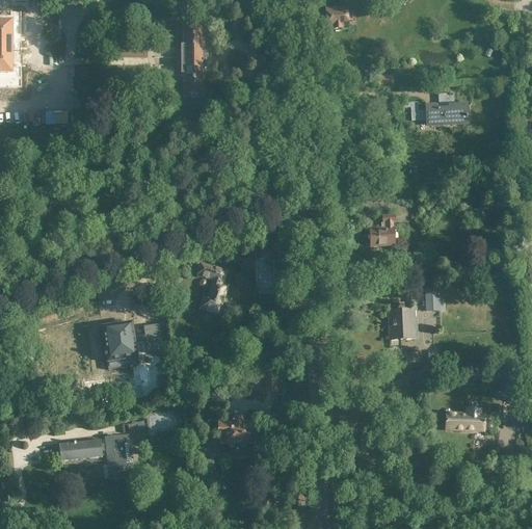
[(339,0),(339,5),(325,6),(326,14),(323,14),(324,20),(326,20),(326,27),(333,27),(335,29),(340,28),(342,26),(347,26),(346,5),(347,4),(349,3),(350,1),(350,0),(339,0)]
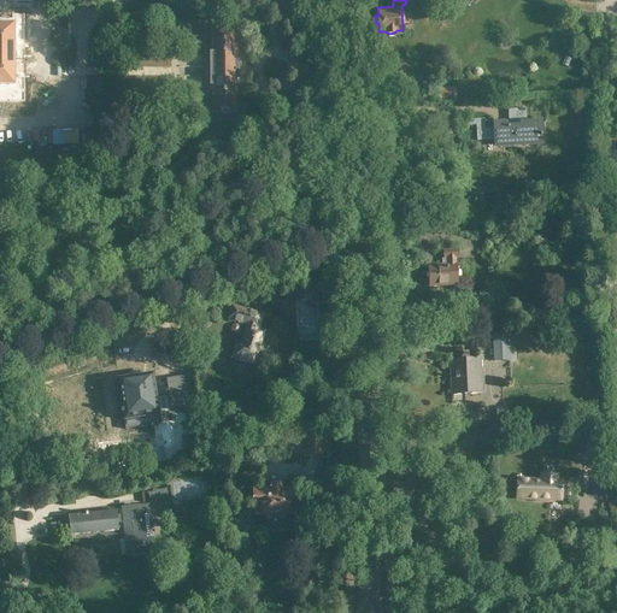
[(0,84),(11,86),(12,22),(0,22),(0,84)]
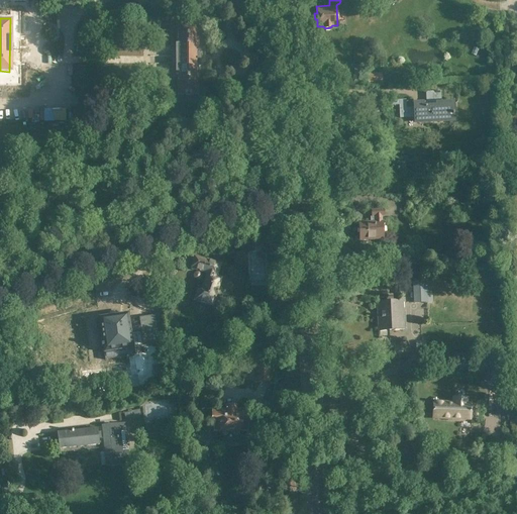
[(178,41),(176,41),(176,49),(178,49),(178,64),(176,64),(176,72),(178,72),(178,92),(198,92),(198,65),(199,65),(199,49),(197,49),(197,21),(178,21),(178,41)]
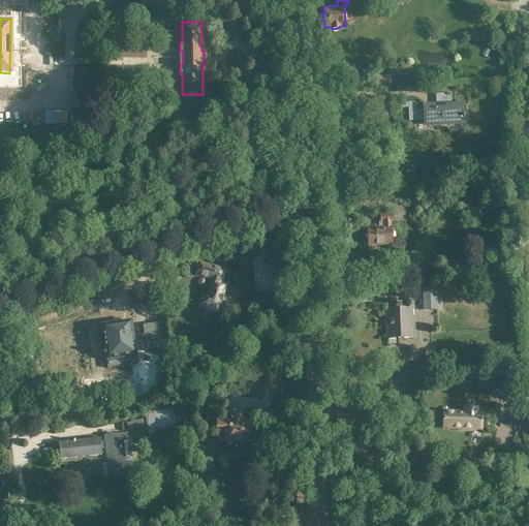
[(463,113),(463,103),(452,104),(450,91),(445,91),(446,101),(436,102),(436,106),(434,106),(435,107),(431,107),(431,103),(425,104),(425,107),(415,109),(415,99),(400,100),(400,104),(408,104),(408,118),(426,117),(426,122),(463,120),(463,115),(464,115),(464,113),(463,113)]
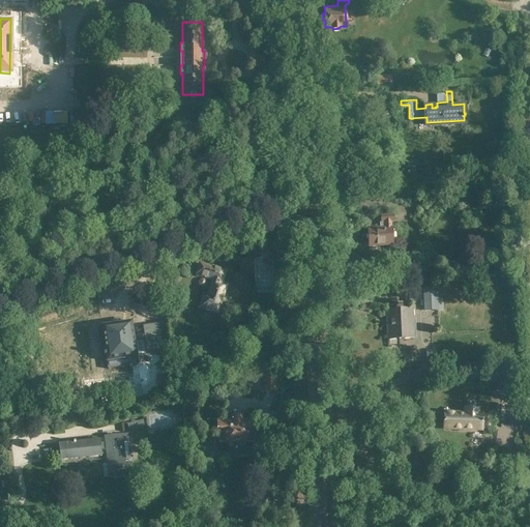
[(392,212),(381,212),(381,226),(367,227),(369,243),(392,242),(391,226),(391,220),(393,220),(392,212)]
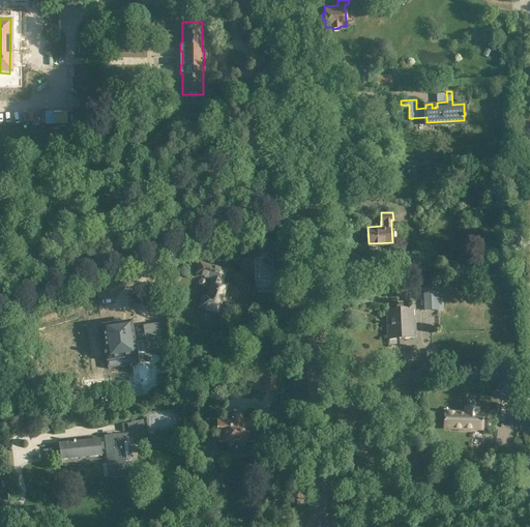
[(273,240),(263,240),(263,249),(274,249),(273,240)]
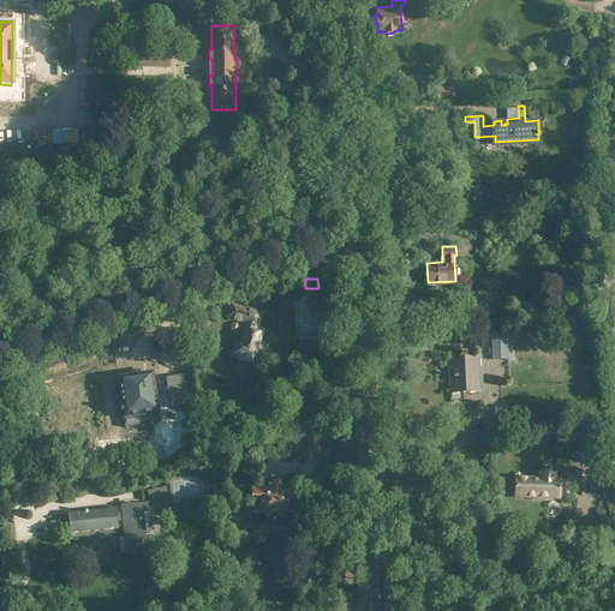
[(262,312),(262,310),(251,306),(250,309),(231,303),(227,316),(246,322),(240,340),(236,337),(230,354),(254,360),(255,355),(263,331),(252,329),(256,321),(264,323),(267,313),(262,312)]
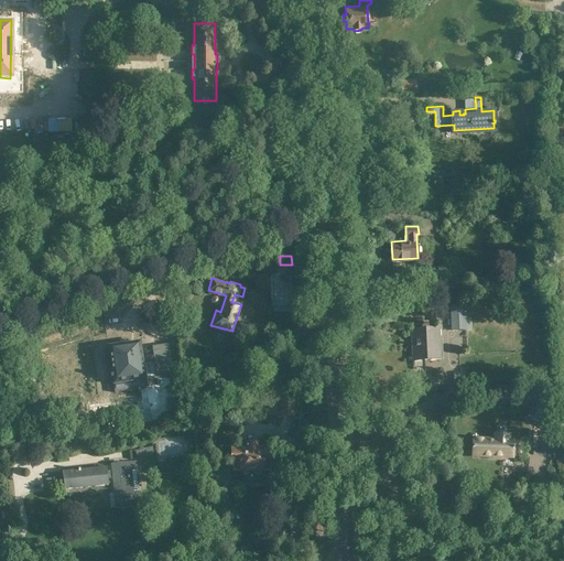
[(425,295),(419,295),(419,300),(411,300),(411,305),(426,305),(425,295)]
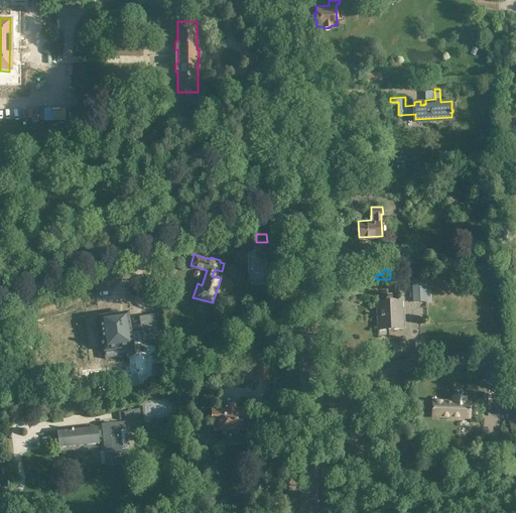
[(158,283),(154,271),(146,274),(151,286),(158,283)]
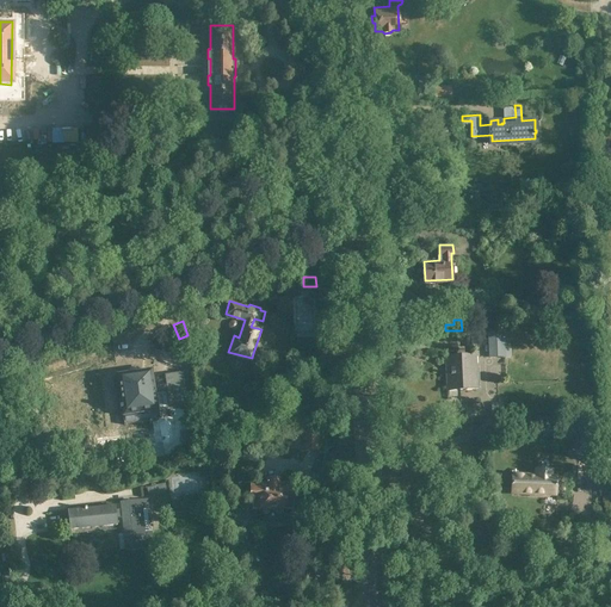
[(488,332),(489,353),(506,353),(505,332),(488,332)]
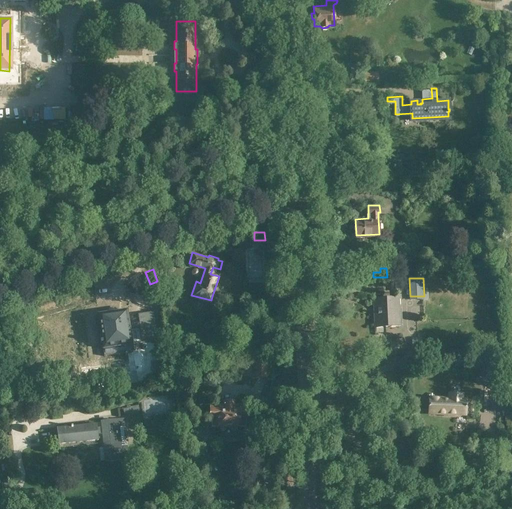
[(385,325),(399,324),(399,323),(398,305),(398,296),(383,297),(374,297),(375,310),(374,310),(374,323),(385,322),(385,325)]
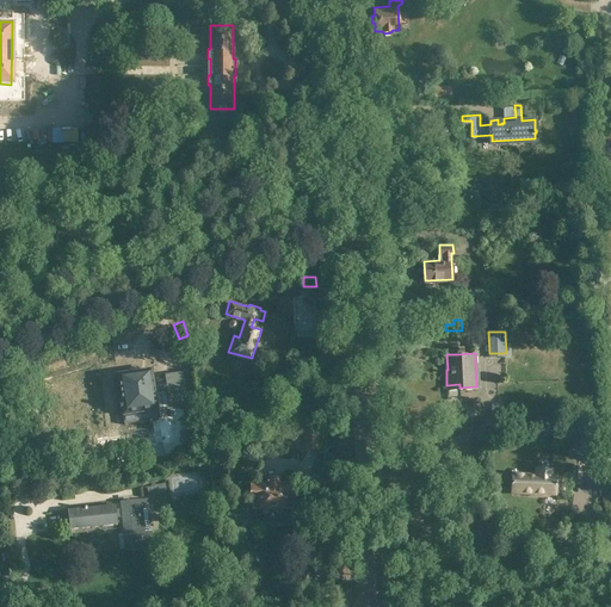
[(152,367),(117,372),(118,384),(119,390),(121,403),(119,403),(119,407),(122,406),(123,413),(123,420),(124,422),(149,419),(149,420),(152,420),(152,417),(159,417),(154,389),(166,386),(168,402),(187,400),(183,369),(165,371),(166,382),(154,384),(153,376),(152,369),(152,367)]
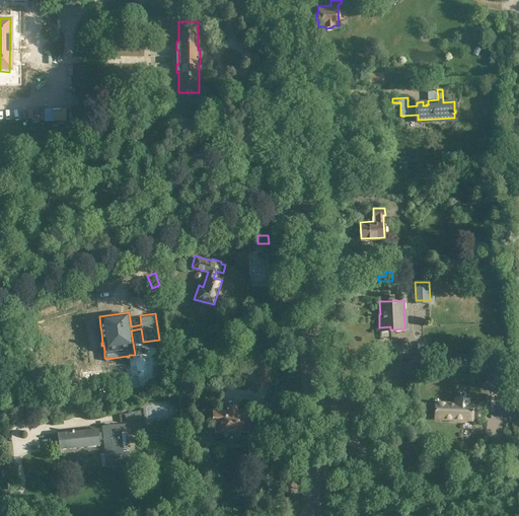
[(391,345),(391,356),(400,355),(400,352),(399,352),(399,348),(399,347),(399,345),(391,345)]
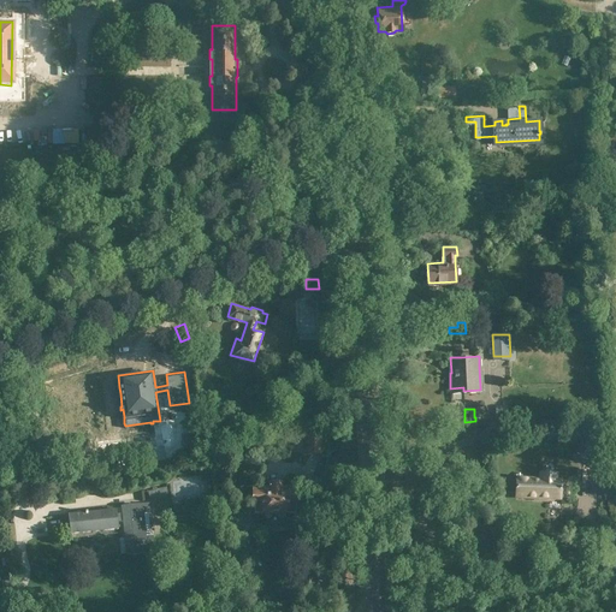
[(306,429),(306,451),(320,451),(320,429),(320,415),(314,415),(315,429),(306,429)]
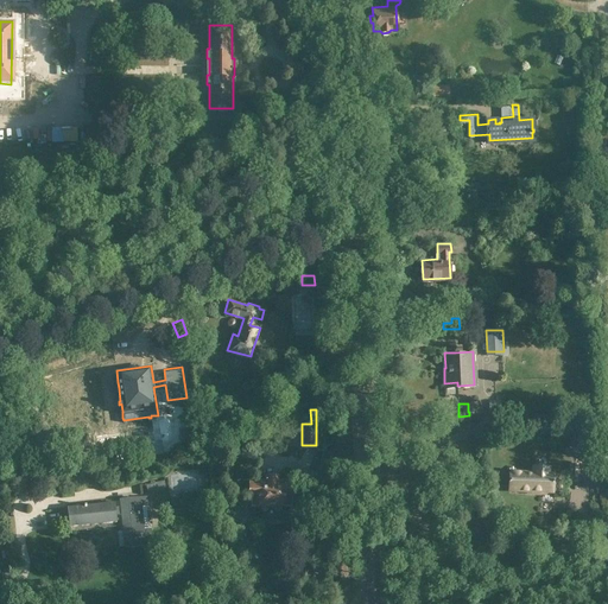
[(510,470),(508,488),(531,489),(532,489),(532,490),(542,490),(542,483),(548,483),(552,483),(553,470),(549,470),(549,464),(532,464),(532,470),(510,470)]
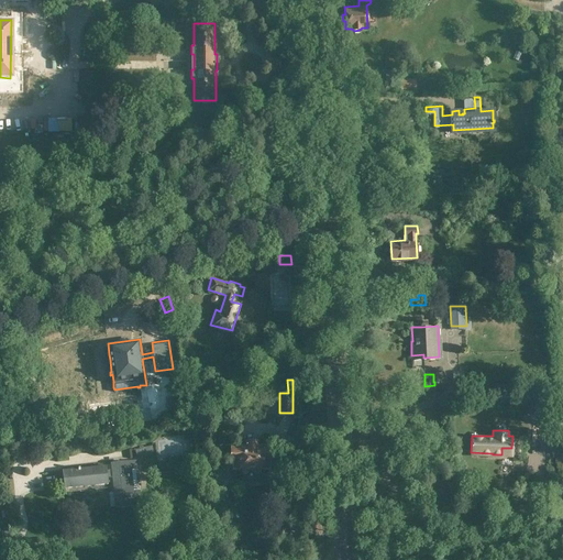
[(246,441),(246,443),(245,443),(231,443),(231,456),(239,456),(239,468),(241,468),(243,471),(247,471),(250,468),(253,468),(255,471),(260,471),(262,468),(271,468),(271,457),(272,457),(271,451),(274,451),(274,446),(271,446),(271,443),(256,443),(256,440),(246,441)]
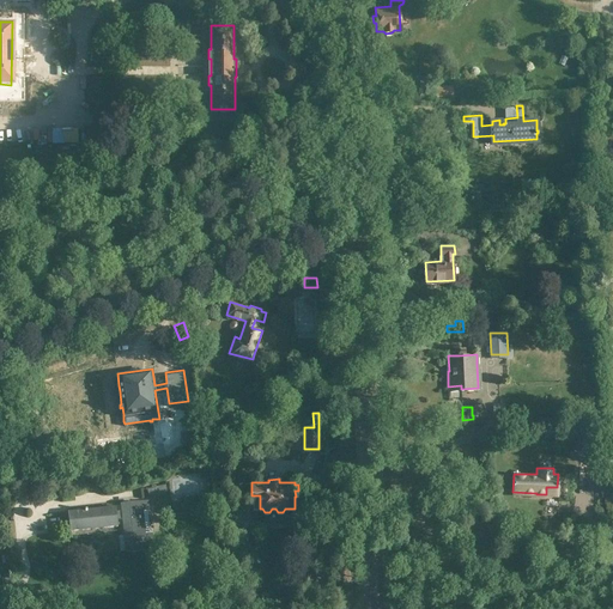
[(115,505),(68,510),(71,528),(117,523),(116,516),(122,516),(125,533),(126,548),(127,549),(141,547),(141,546),(153,544),(151,529),(150,529),(147,507),(149,507),(149,499),(137,500),(121,501),(121,509),(115,509),(115,505)]
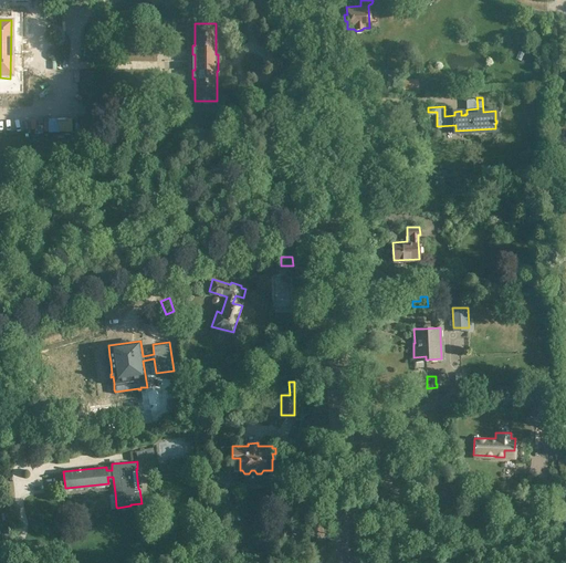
[(6,550),(13,549),(11,539),(10,530),(1,532),(6,550)]
